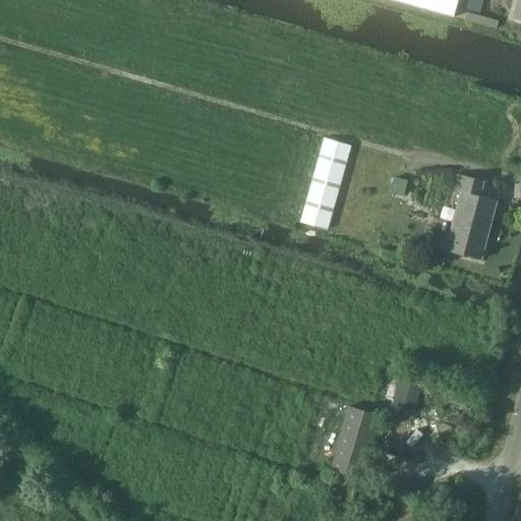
[(386,0),(452,18),(457,0),(386,0)]
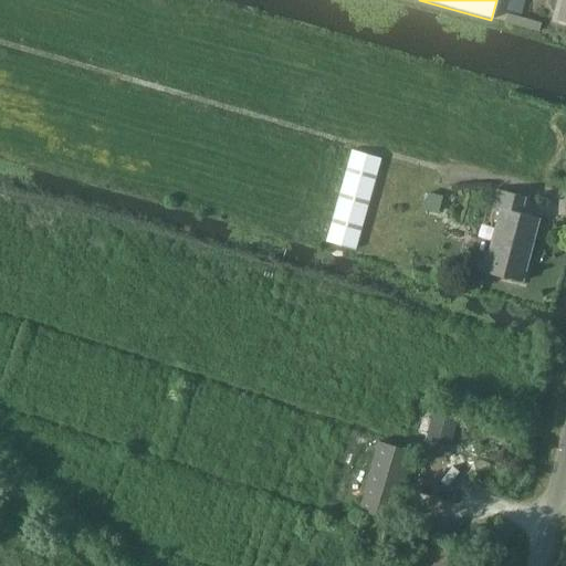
[(510,0),(506,11),(521,14),(524,0),(510,0)]
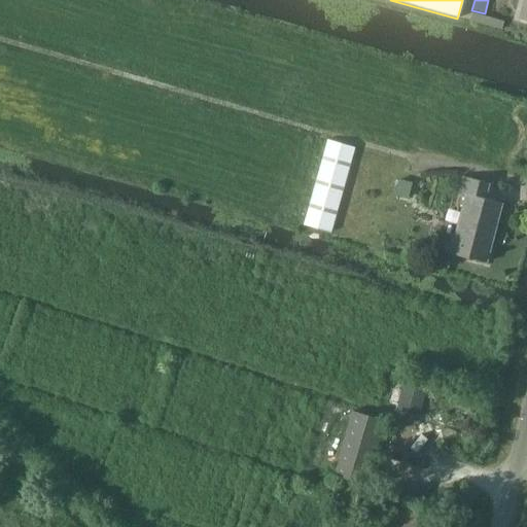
[(471,12),(468,21),(501,30),(503,22),(471,12)]
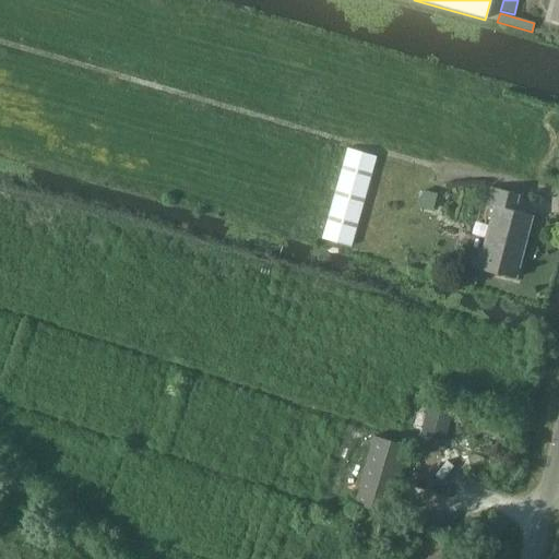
[(346,150),(321,239),(352,248),(377,158),(346,150)]
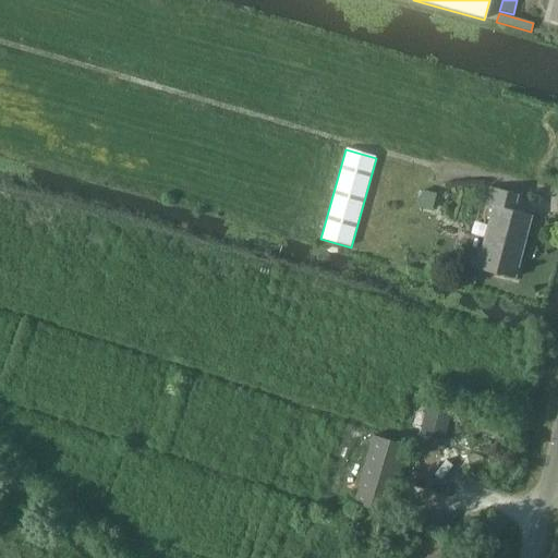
[(531,215),(513,210),(517,194),(489,187),(485,205),(493,207),(478,262),(471,261),(470,267),(514,279),(531,215)]
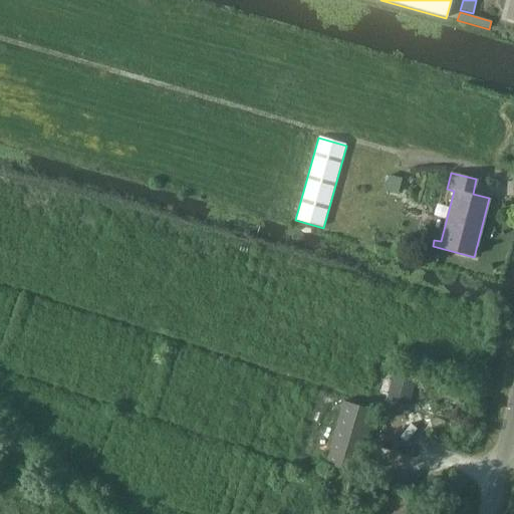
[(389,175),(384,192),(398,195),(402,178),(389,175)]
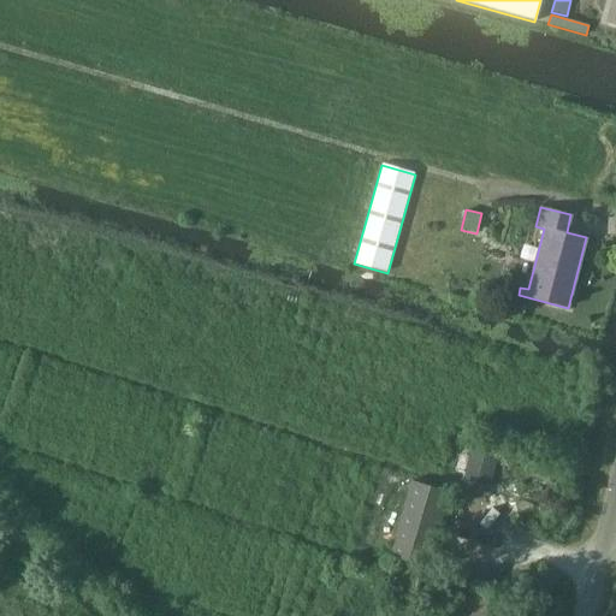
[(474,442),(465,479),(491,486),(502,449),(474,442)]
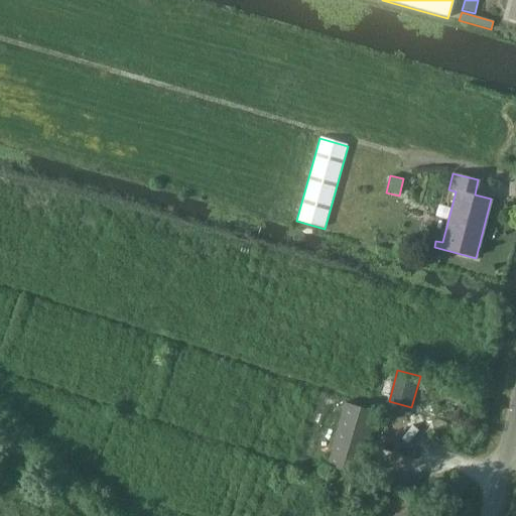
[(327,465),(358,474),(376,412),(345,403),(327,465)]
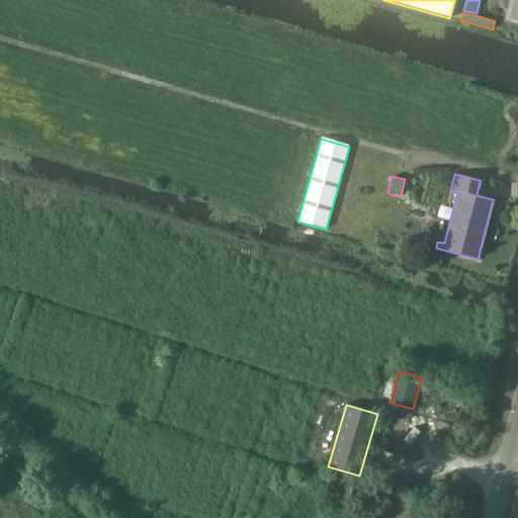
All buildings are outlined.
